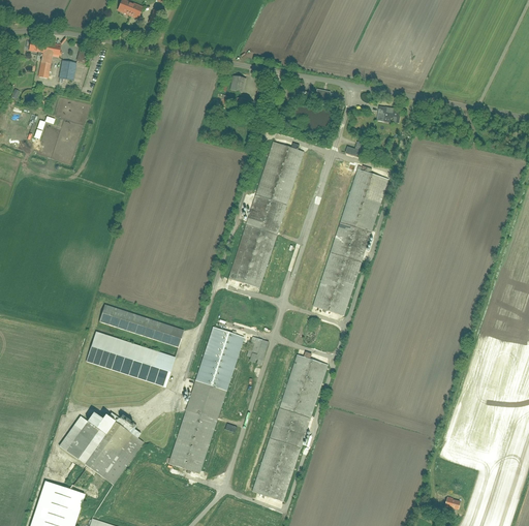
[(139,5),(126,0),(118,0),(115,7),(135,16),(139,5)]
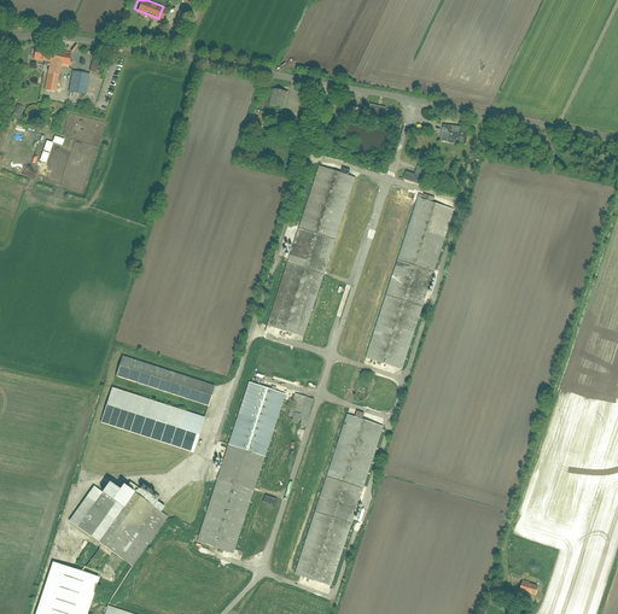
[(180,27),(184,12),(175,10),(173,24),(180,27)]
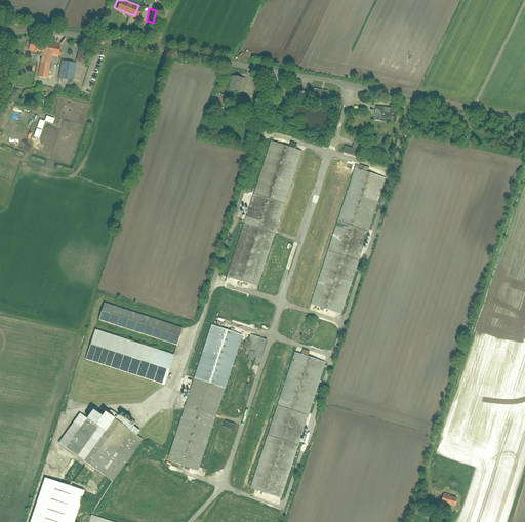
[(56,56),(58,45),(30,39),(28,49),(40,52),(36,73),(46,75),(50,55),(56,56)]
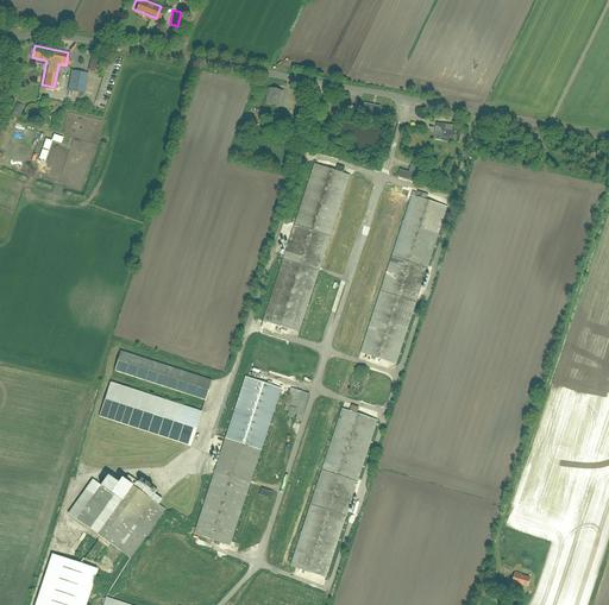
[(102,57),(92,54),(88,69),(98,71),(102,57)]
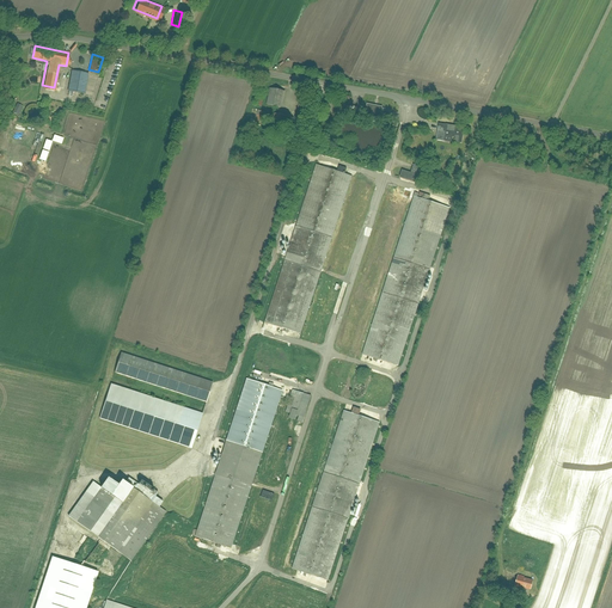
[(87,73),(72,69),(68,87),(85,90),(87,73)]
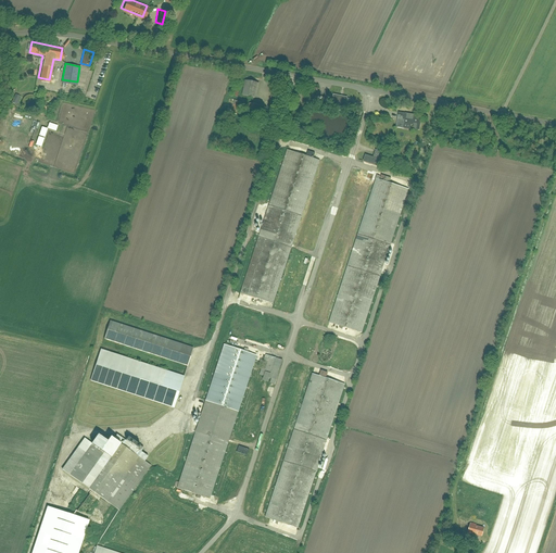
[(258,82),(245,78),(242,93),(255,97),(258,82)]
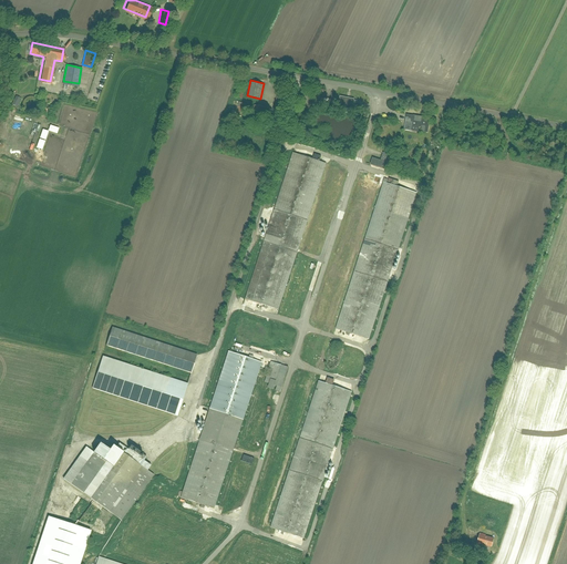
[(305,89),(302,100),(317,103),(319,103),(321,90),(317,89),(317,91),(305,89)]
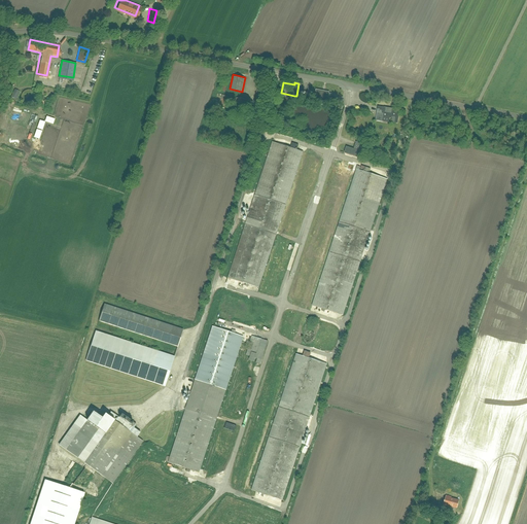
[(23,93),(23,97),(26,100),(31,100),(34,98),(35,94),(33,89),(28,88),(25,90),(23,93)]
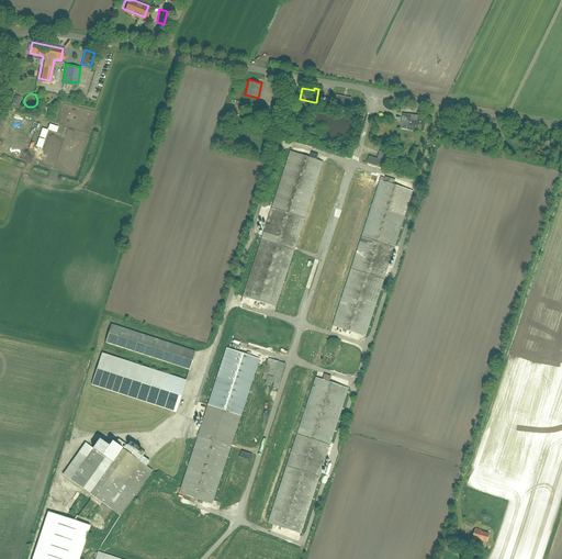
[(348,107),(356,108),(358,100),(350,99),(350,96),(336,93),(334,103),(348,107)]
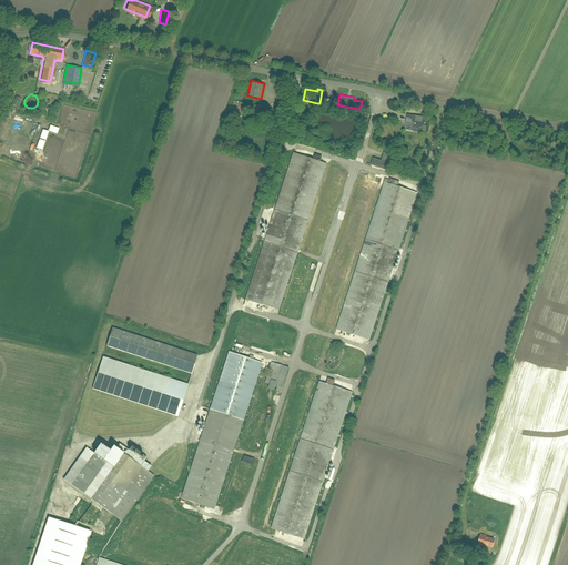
[(265,120),(267,107),(255,103),(252,118),(265,120)]
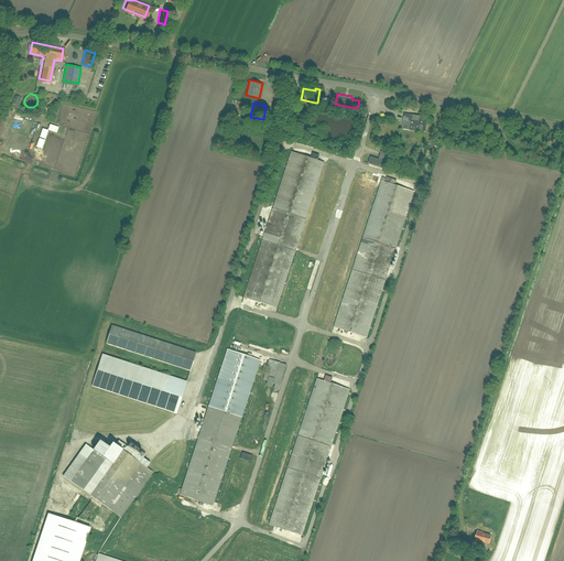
[(403,112),(401,127),(425,131),(429,117),(403,112)]
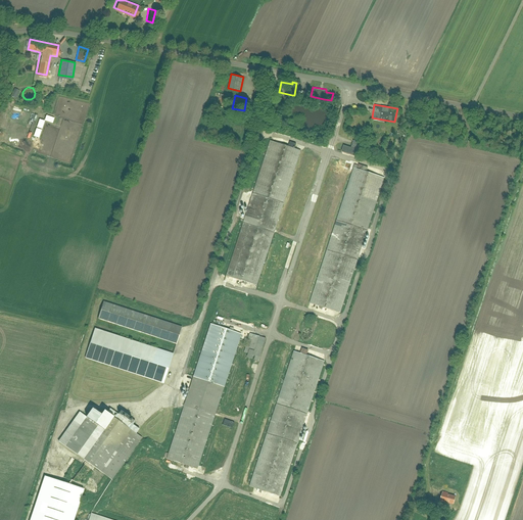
[(294,143),(285,140),(284,143),(270,139),(226,274),(256,283),(299,148),(293,146),(294,143)]
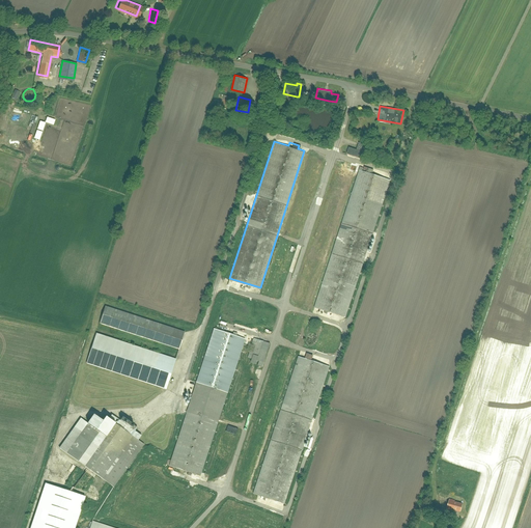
[(370,144),(359,141),(357,147),(368,150),(370,144)]
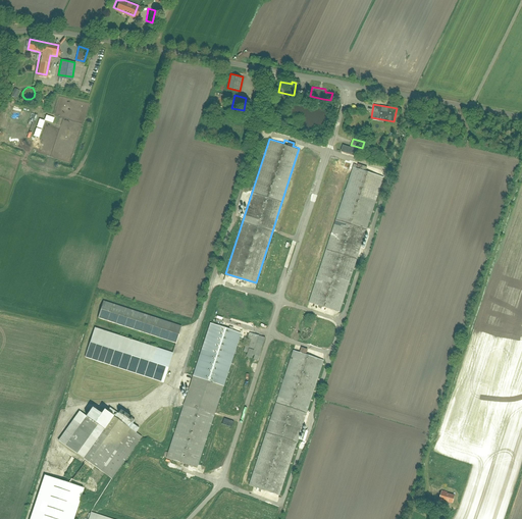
[(343,144),(341,150),(359,155),(360,149),(343,144)]
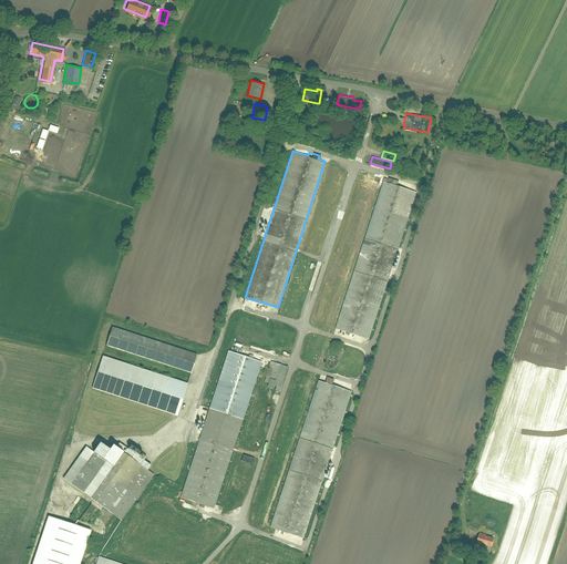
[(418,190),(398,183),(399,180),(389,176),(388,180),(383,178),(336,326),(370,337),(418,190)]
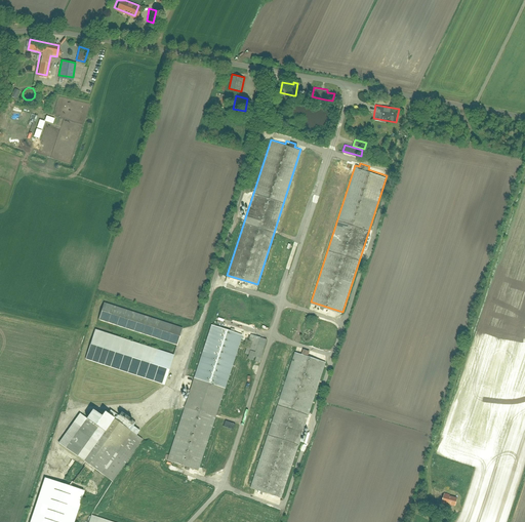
[(183,327),(106,302),(99,318),(177,344),(183,327)]
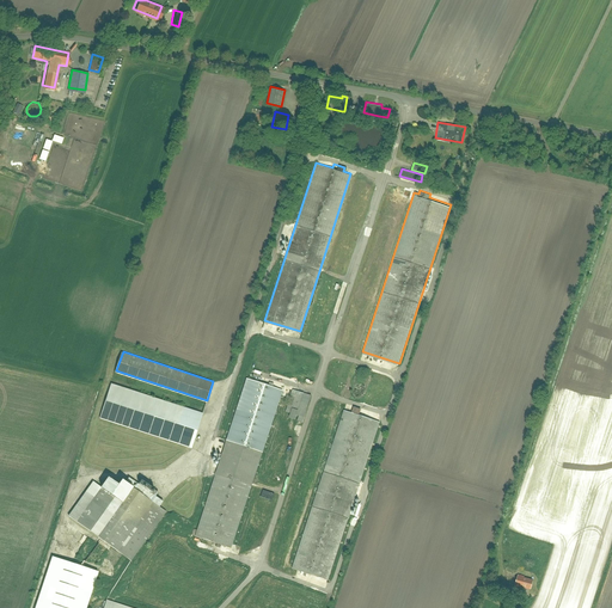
[(282,388),(246,378),(195,533),(232,545),(282,388)]
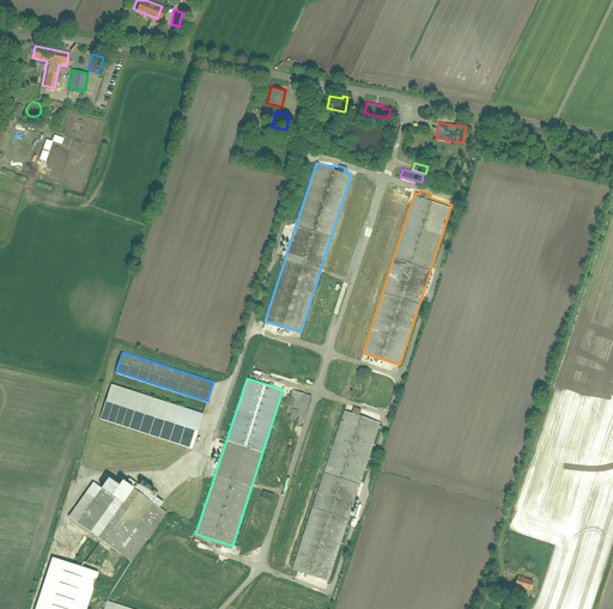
[(204,412),(113,383),(101,418),(193,446),(204,412)]
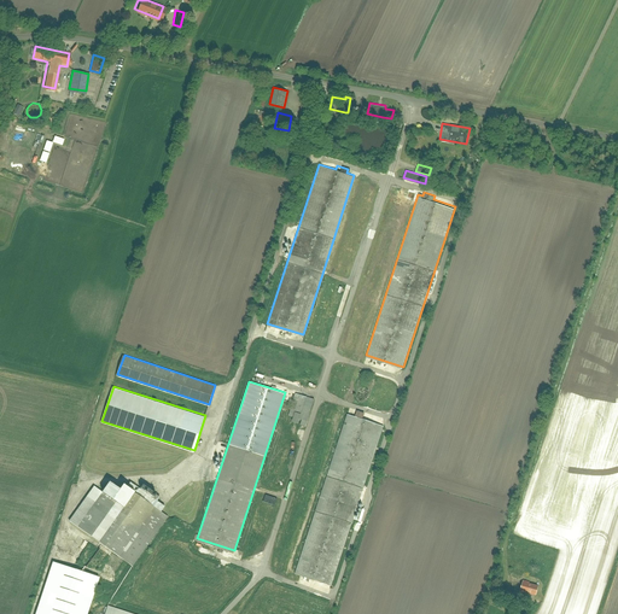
[(301,422),(307,424),(316,397),(296,390),(289,413),(295,415),(293,419),(299,421),(301,419),(302,419),(301,422)]
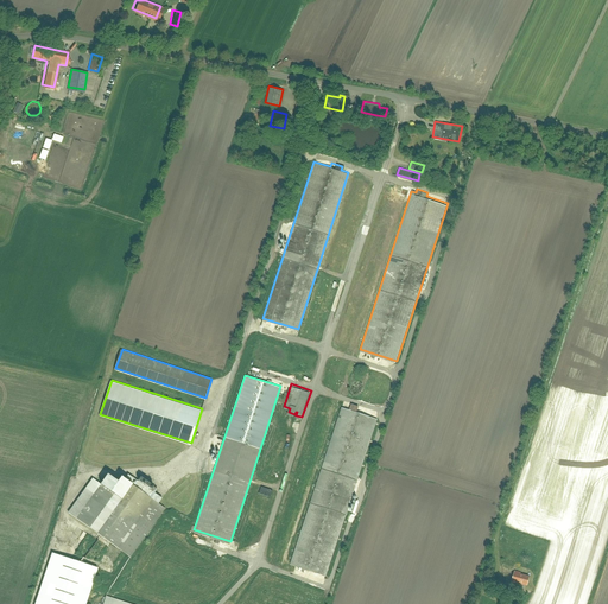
[(379,418),(342,406),(290,561),(327,574),(379,418)]
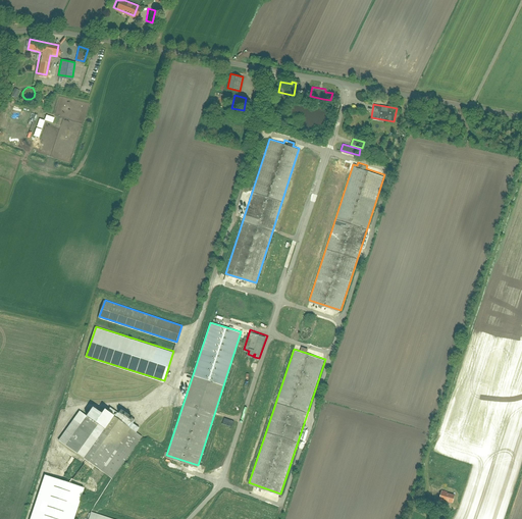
[(80,409),(58,438),(111,477),(142,435),(136,431),(140,427),(132,421),(135,417),(120,407),(117,410),(112,406),(106,413),(103,410),(100,414),(91,408),(86,414),(80,409)]
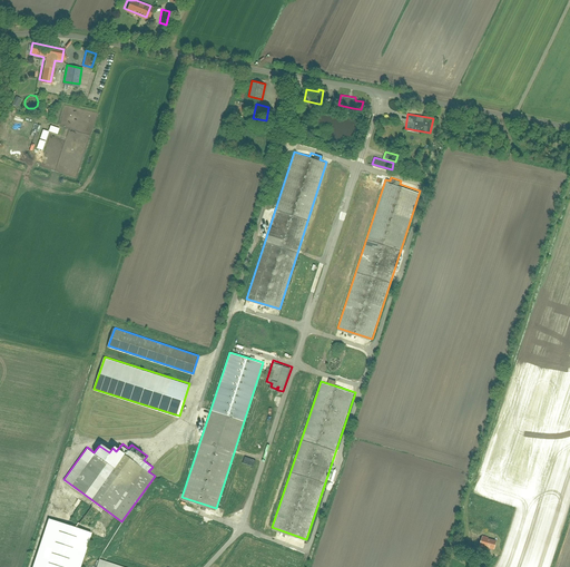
[(245,455),(243,461),(254,465),(256,459),(245,455)]
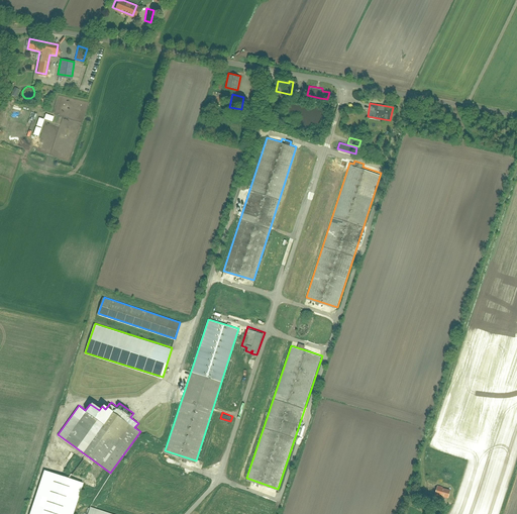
[(72,513),(83,482),(44,470),(28,513),(72,513)]
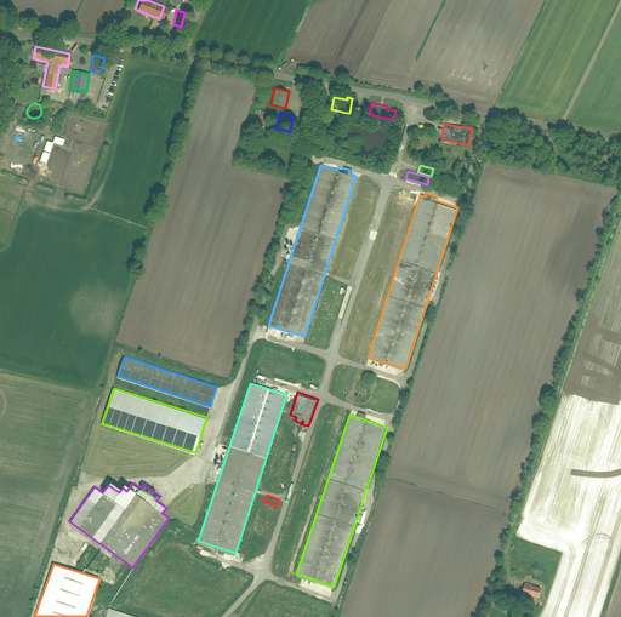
[(525,578),(522,592),(530,595),(531,593),(537,595),(541,586),(531,582),(533,581),(525,578)]
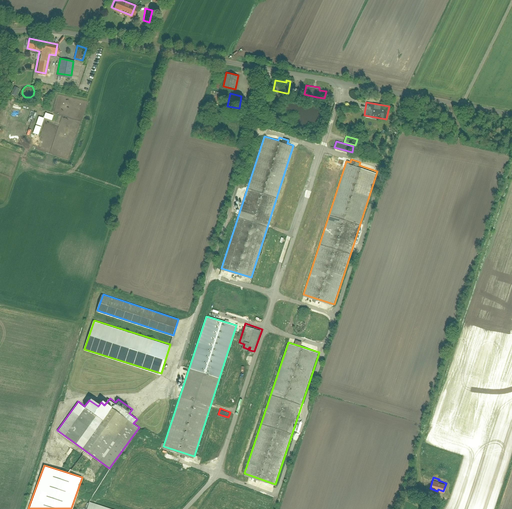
[(116,508),(90,500),(87,508),(116,508)]
